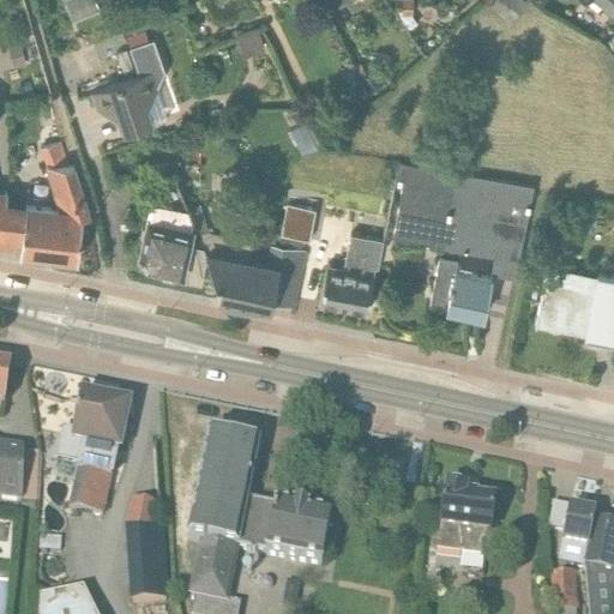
[(76,0),(72,1),(73,4),(66,7),(71,20),(97,10),(94,0),(76,0)]
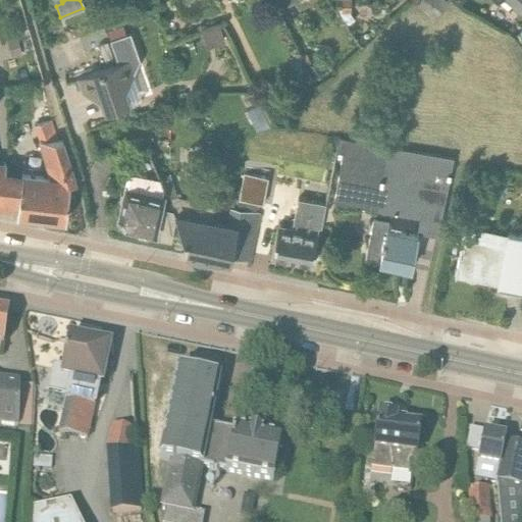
[(335,0),(336,13),(349,13),(350,13),(350,0),(335,0)]
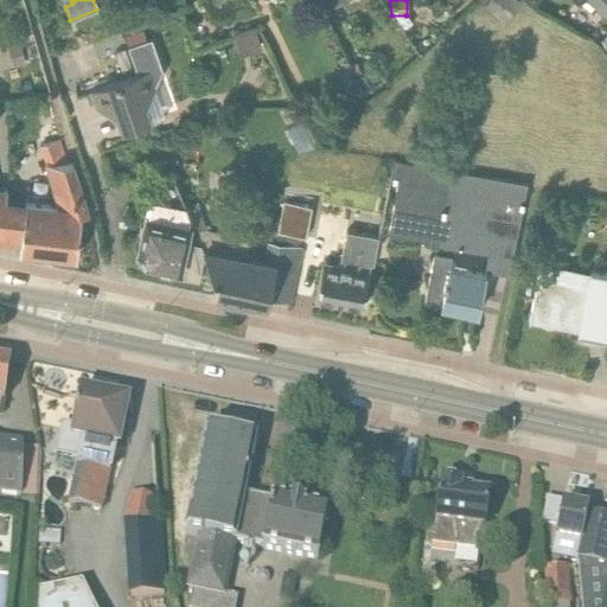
[(513,0),(489,0),(485,6),(505,21),(518,4),(513,0)]
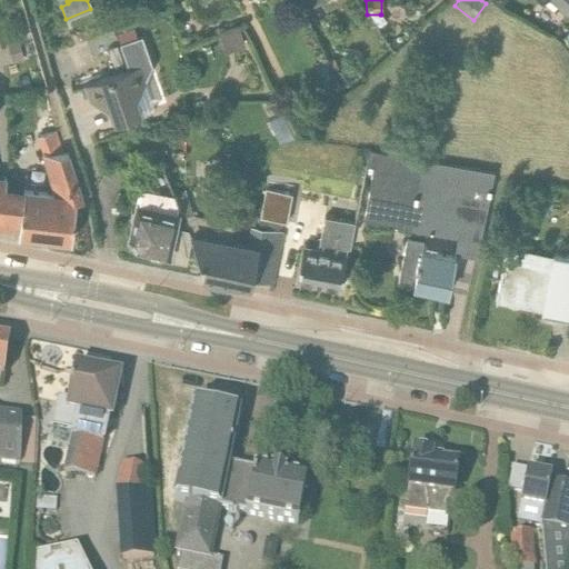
[(555,0),(568,11),(568,10),(568,0),(537,0),(539,1),(539,0),(555,0)]
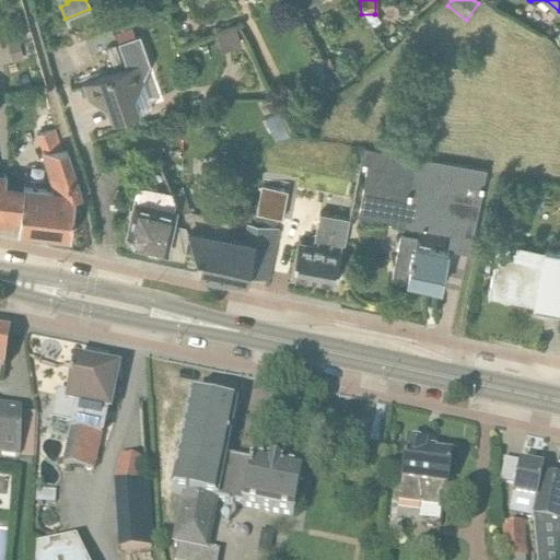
[(235,28),(216,35),(222,53),(242,45),(235,28)]
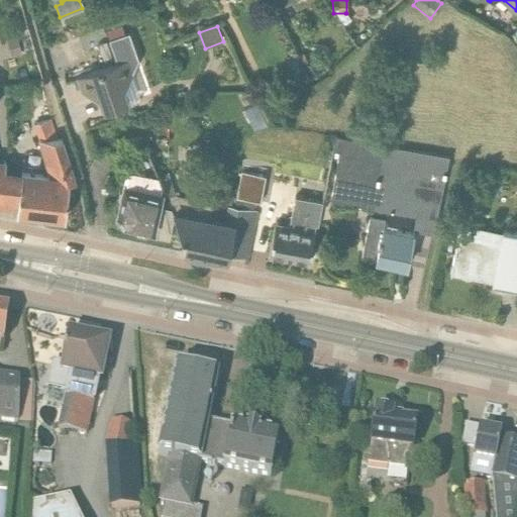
[(118,63),(77,78),(82,92),(100,100),(104,113),(131,103),(127,91),(134,75),(135,73),(140,62),(130,32),(110,40),(118,63)]
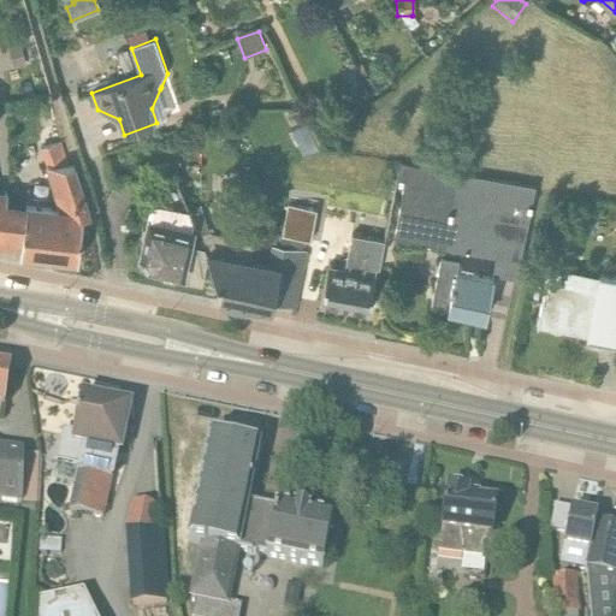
[(25,66),(19,45),(10,47),(16,70),(25,66)]
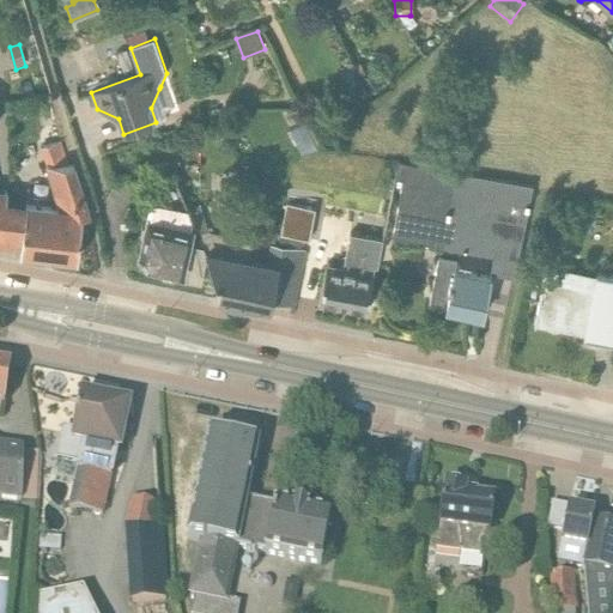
[(359,65),(353,67),(359,80),(365,77),(359,65)]
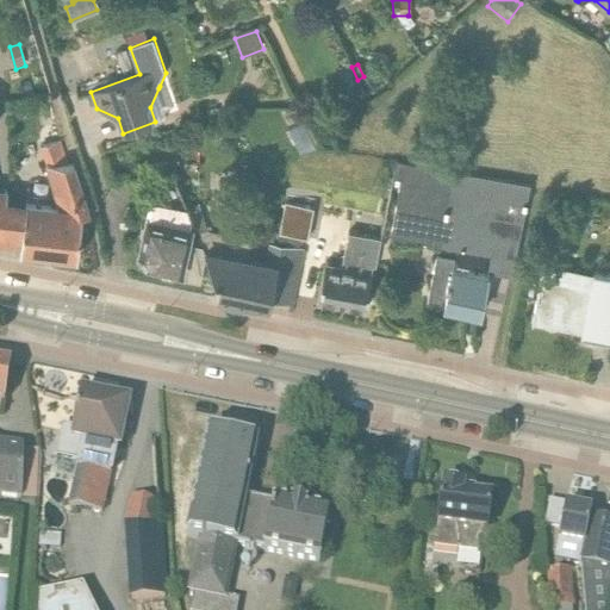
[(302,153),(315,147),(300,119),(296,110),(280,111),(302,153)]
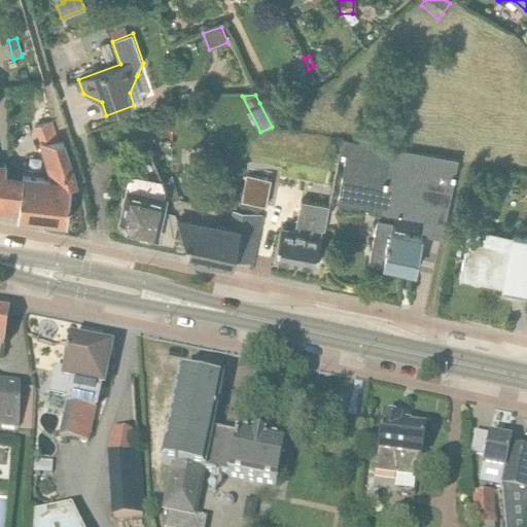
[(285,119),(284,117),(273,96),(259,103),(272,127),(285,119)]
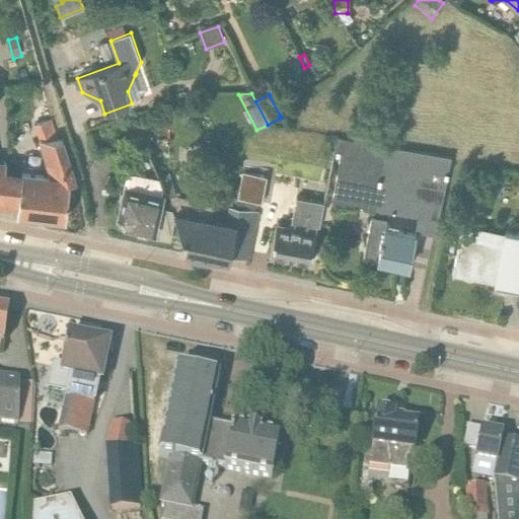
[(332,201),(372,209),(417,217),(415,230),(434,234),(450,158),(339,138),(336,151),(343,153),(332,201)]
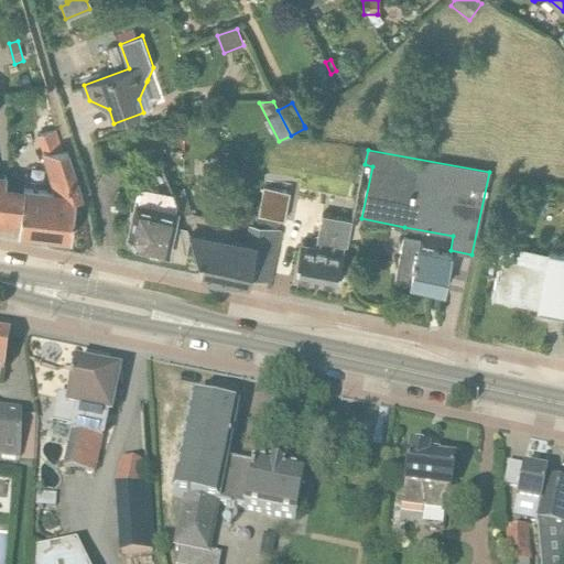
[(9,191),(6,220),(20,223),(19,231),(71,237),(76,198),(82,198),(67,153),(63,153),(41,153),(53,195),(9,191)]
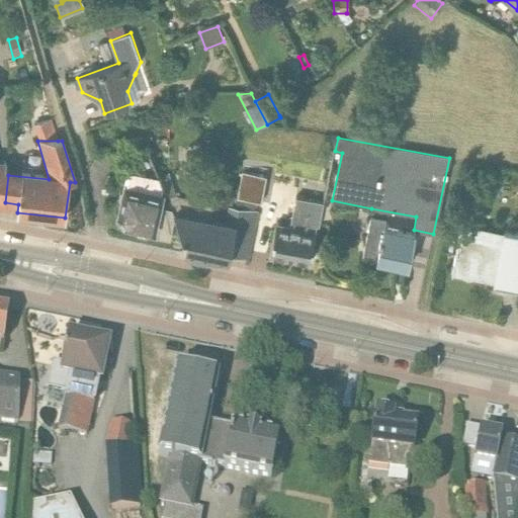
[(0,201),(5,202),(8,175),(7,175),(9,164),(0,162),(0,201)]
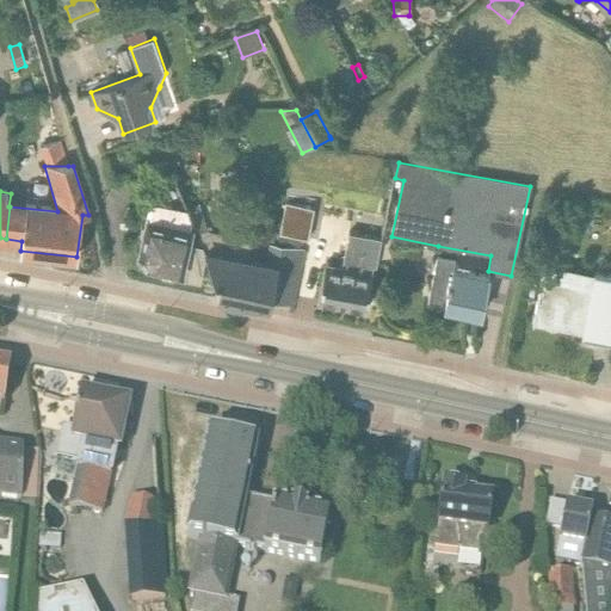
[(205,250),(186,205),(150,199),(140,252),(136,253),(135,258),(139,264),(144,265),(147,264),(180,271),(179,276),(198,281),(205,250)]
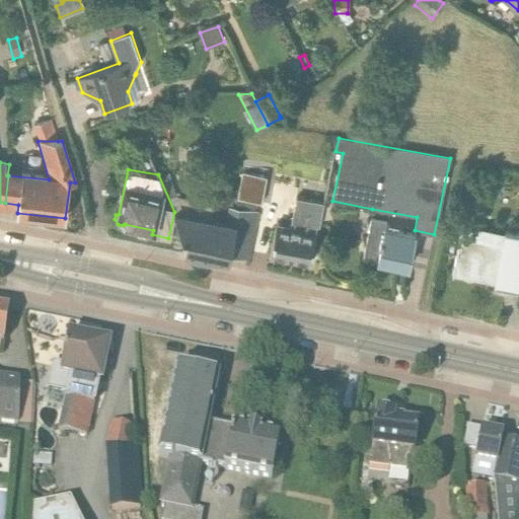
[(158,174),(174,212),(181,235),(187,236),(182,253),(228,263),(236,230),(193,220),(197,201),(175,196),(168,172),(158,174)]
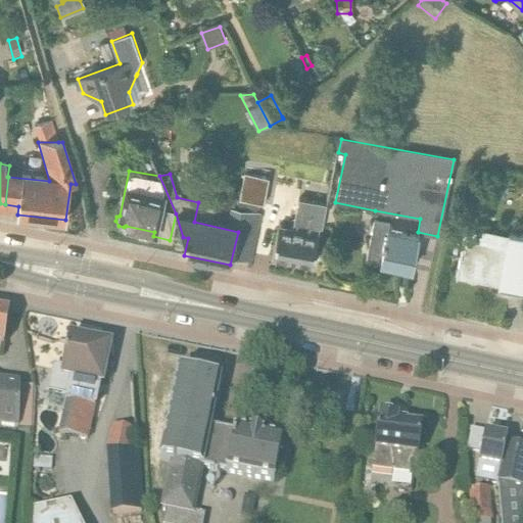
[(243,175),(238,201),(264,206),(269,179),(243,175)]
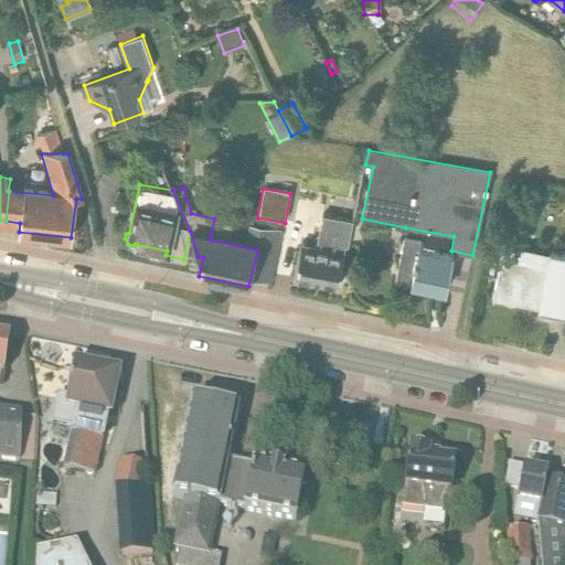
[(300,247),(294,277),(337,287),(347,245),(349,246),(354,222),(326,215),(318,251),(300,247)]
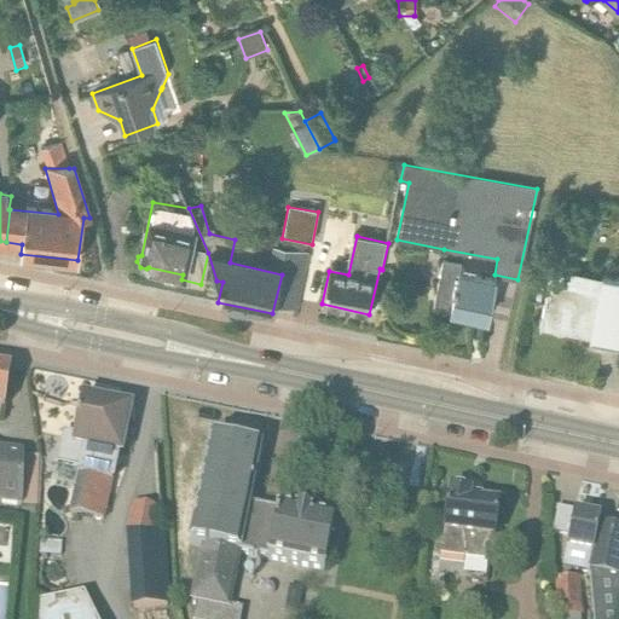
[(433,308),(487,319),(496,281),(460,272),(461,265),(443,261),(433,308)]
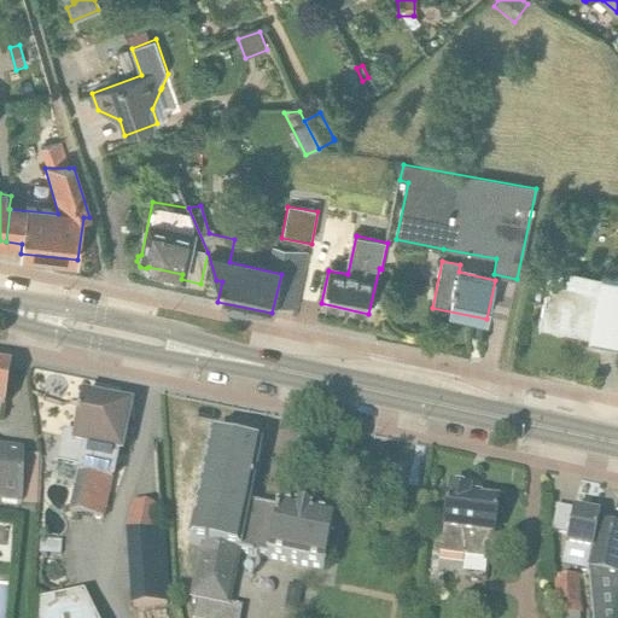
[(551,267),(538,328),(589,338),(588,339),(616,345),(617,333),(617,275),(602,273),(599,291),(586,289),(588,275),(551,267)]
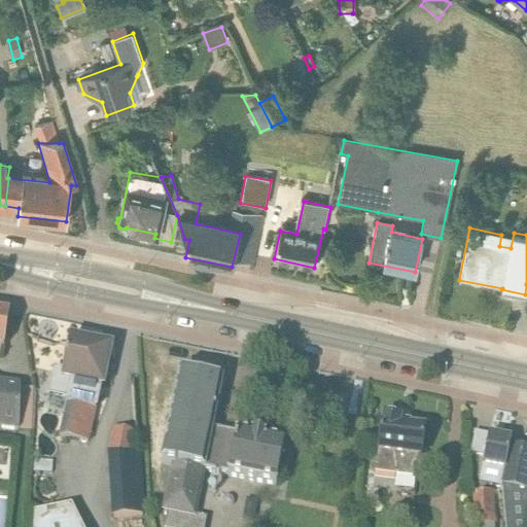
[(0,347),(3,348),(8,316),(6,316),(0,314),(0,347)]
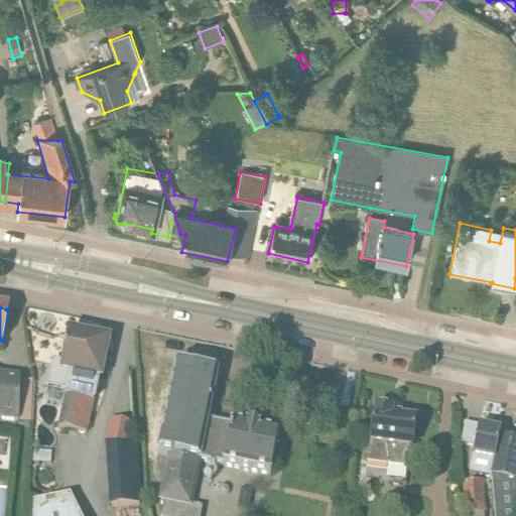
[(98,380),(99,380),(102,381),(105,366),(102,365),(106,342),(82,337),(80,334),(75,333),(72,335),(70,335),(70,334),(68,334),(61,363),(53,361),(48,385),(66,389),(57,427),(87,433),(98,380)]
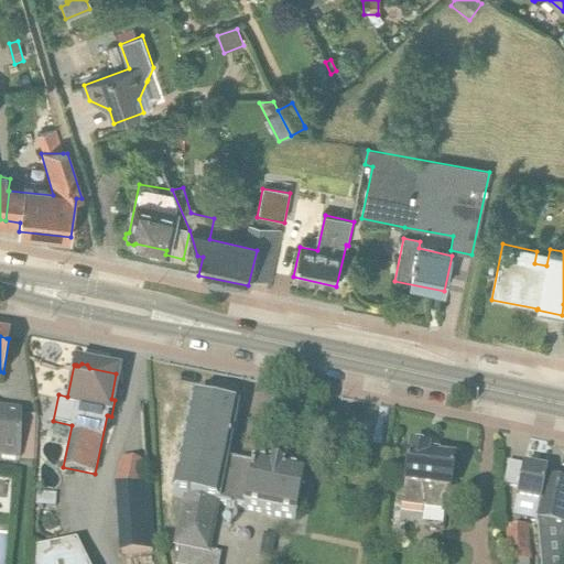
[(218,505),(226,462),(237,409),(192,400),(173,495),(184,497),(173,548),(179,550),(175,563),(218,563),(220,555),(209,553),(219,505),(218,505)]
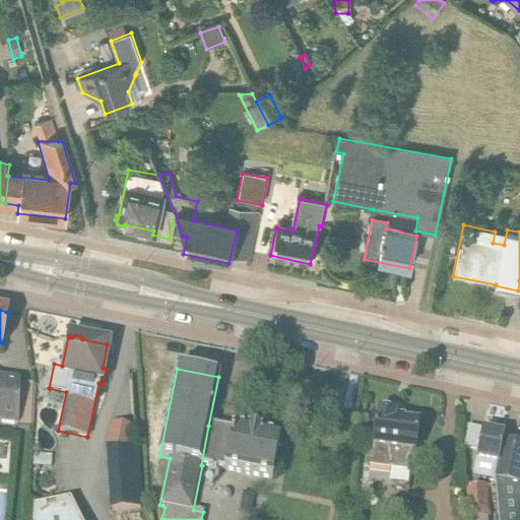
[(19,382),(0,379),(0,421),(18,425),(18,396),(19,382)]
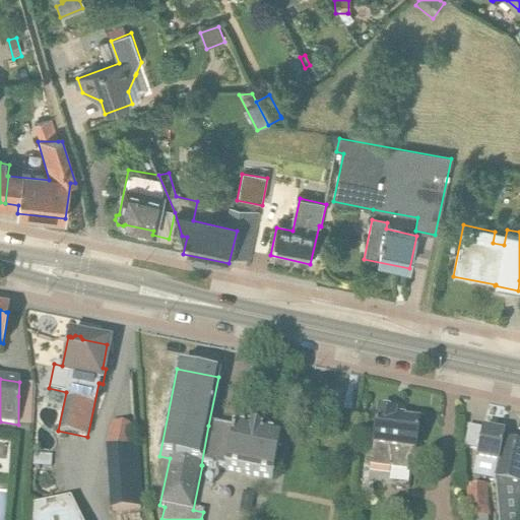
[(380,414),(377,413),(370,467),(410,471),(412,451),(414,452),(417,424),(402,421),(403,418),(394,417),(394,416),(391,415),(388,412),(384,411),(380,414)]
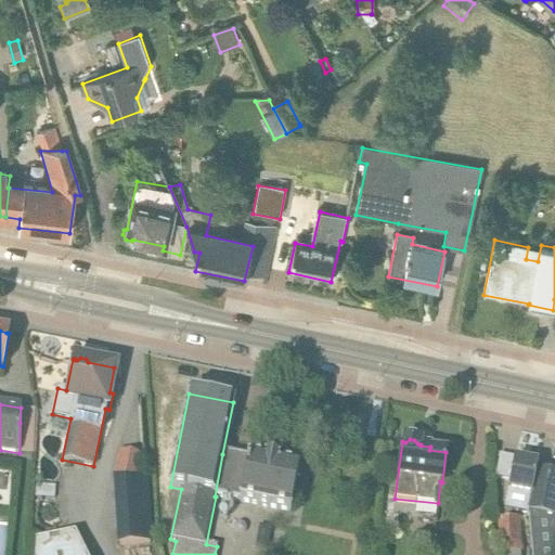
[(115,476),(114,479),(134,485),(141,455),(120,451),(115,476)]
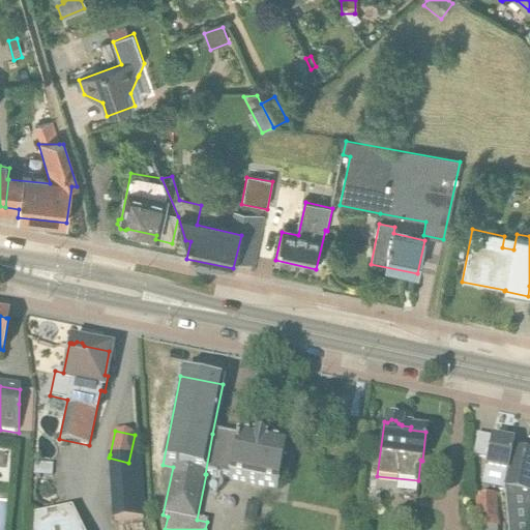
[(205,474),(206,474),(247,483),(278,490),(285,448),(264,444),(264,443),(254,441),(212,434),(205,474)]
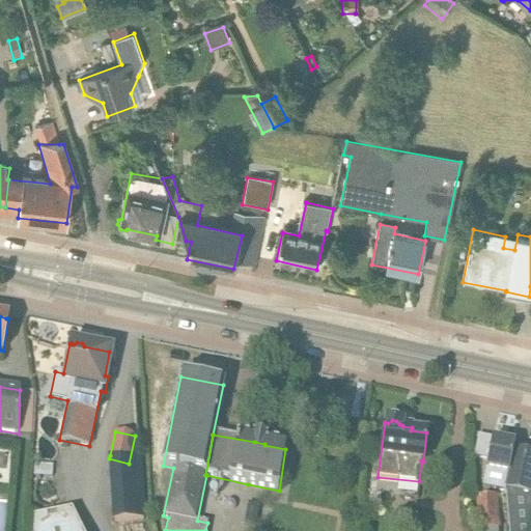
[(514,444),(492,439),(481,488),(504,493),(513,450),(514,444)]
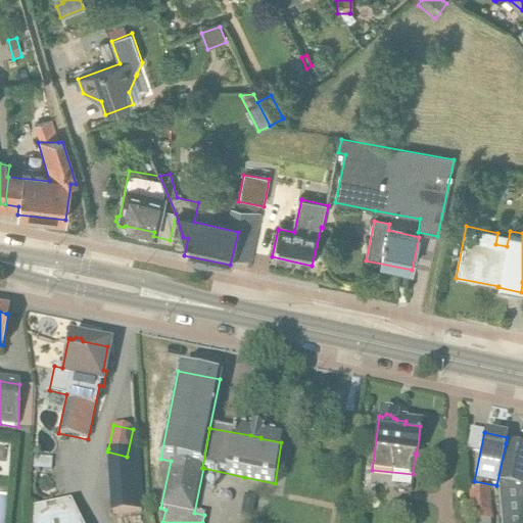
[(497,486),(501,522),(522,522),(522,446),(506,443),(496,485),(497,486)]
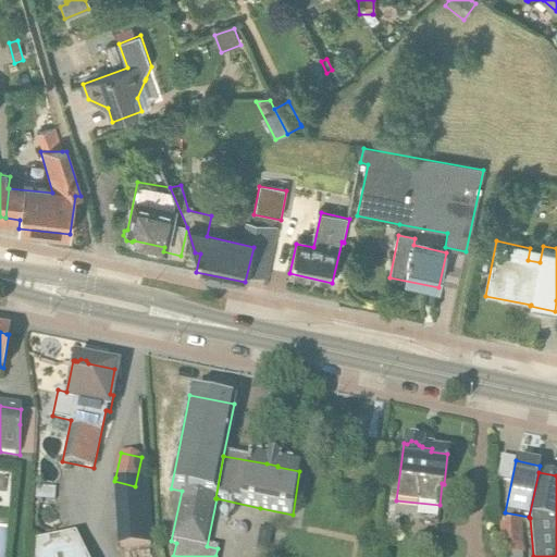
[(56,486),(36,485),(35,498),(56,499),(56,486)]
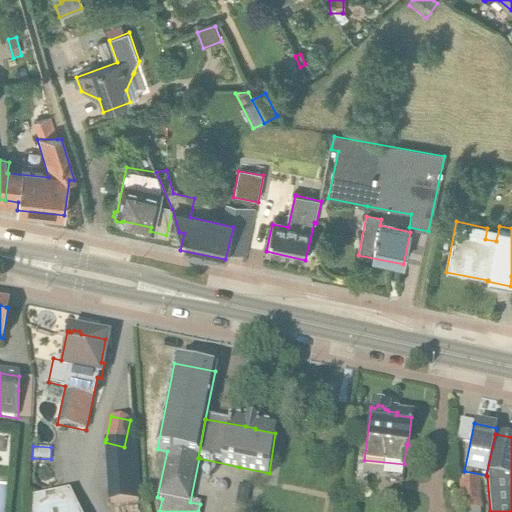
[(482,510),(478,477),(459,479),(462,511),(482,510)]
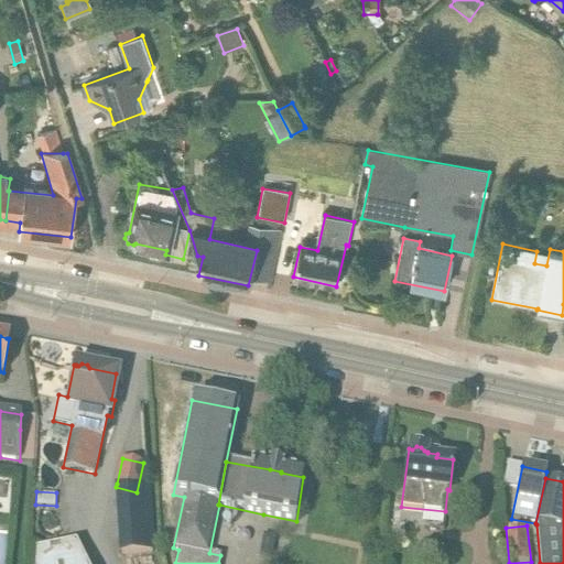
[(119,541),(119,554),(151,552),(155,552),(154,539),(119,541)]
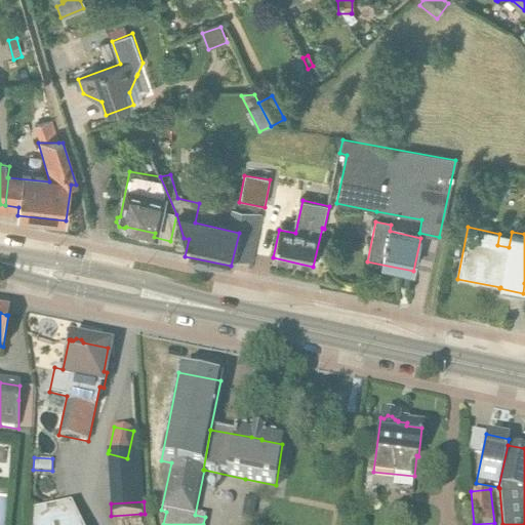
[(29,524),(80,524),(71,505),(30,513),(29,524)]
